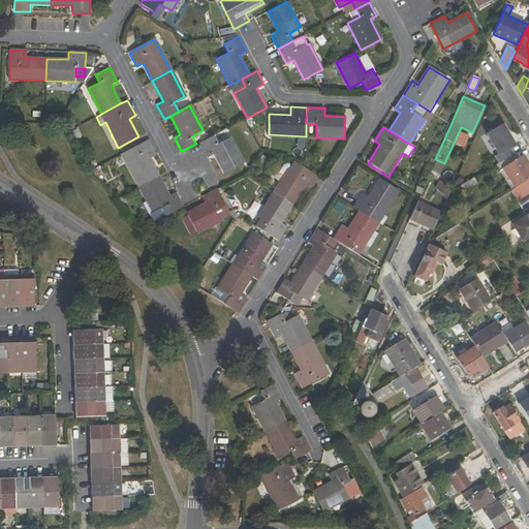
[(218,145),(213,135),(199,142),(208,157),(215,154),(224,174),(244,163),(230,138),(218,145)]
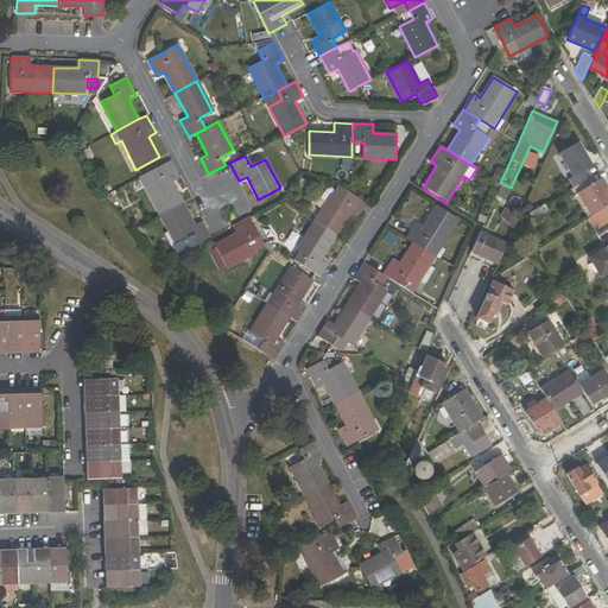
[(160,214),(182,203),(171,182),(179,177),(170,160),(140,175),(160,214)]
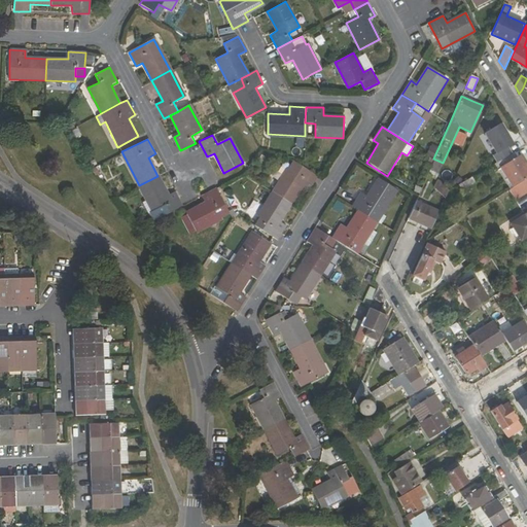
[(514,151),(519,148),(513,139),(499,147),(505,156),(514,151)]
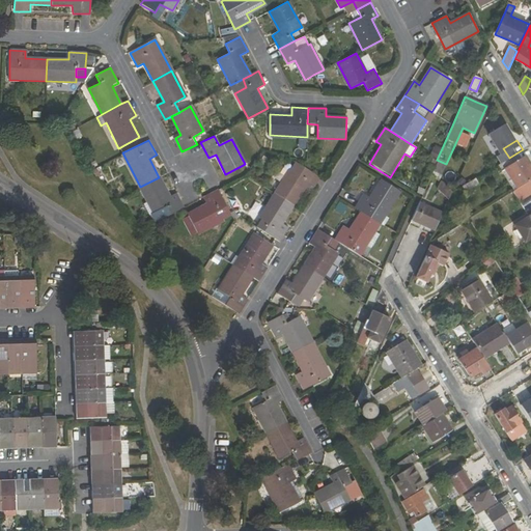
[(522,159),(518,152),(509,158),(498,165),(513,190),(521,186),(530,178),(530,165),(528,162),(525,164),(522,159)]
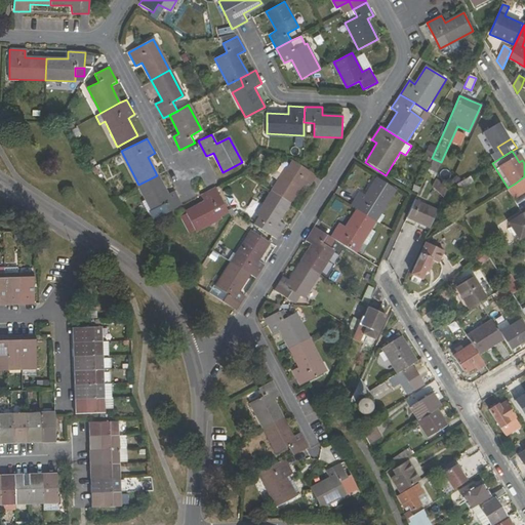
[(308,188),(317,174),(305,167),(304,166),(298,174),(288,168),(274,190),(291,201),(301,185),(308,188)]
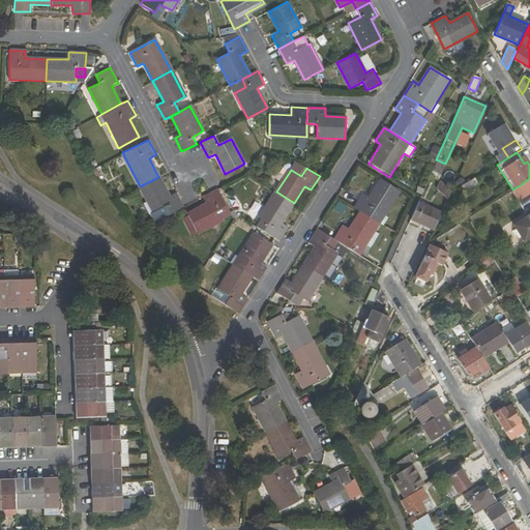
[(169,215),(183,207),(176,193),(169,197),(158,177),(140,186),(155,216),(164,212),(162,208),(165,207),(169,215)]
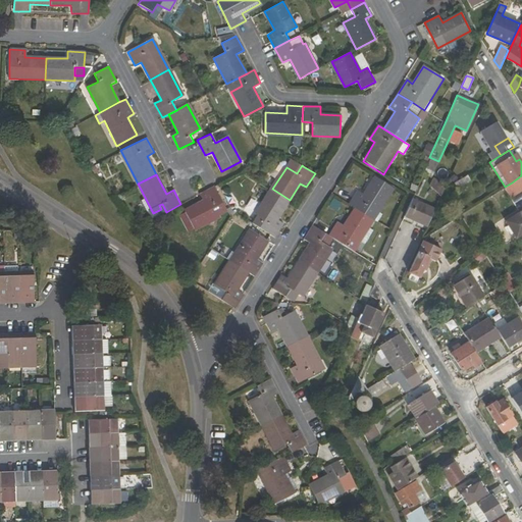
[(468,175),(455,184),(458,188),(470,180),(468,175)]
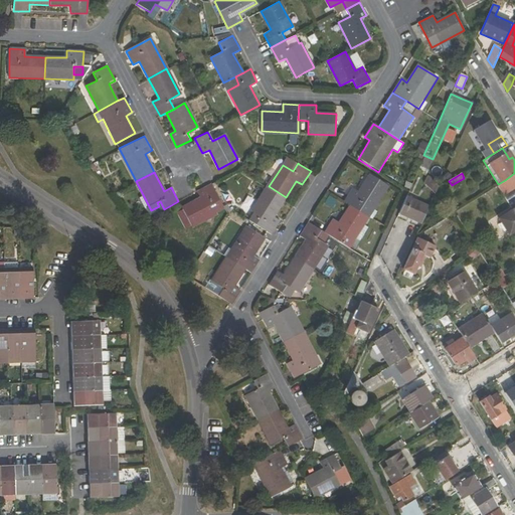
[(514,173),(505,180),(510,188),(514,185),(514,173)]
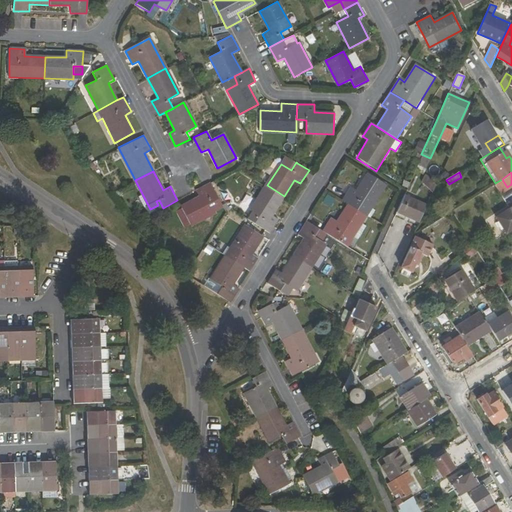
[(347,203),(367,217),(387,185),(368,173),(356,190),(351,187),(342,200),(347,203)]
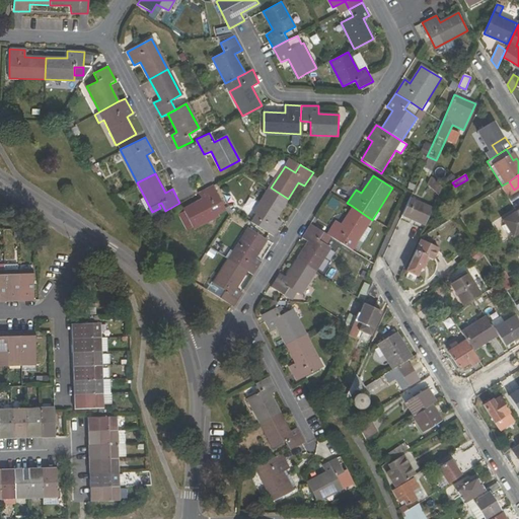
[(439,196),(442,189),(430,176),(427,184),(439,196)]
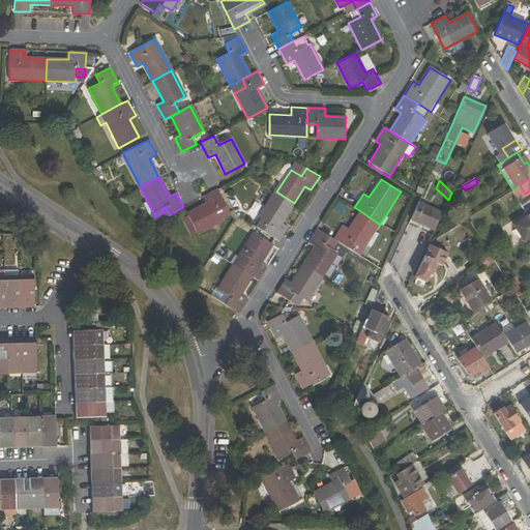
[(216,207),(225,203),(217,189),(203,197),(207,205),(187,215),(197,233),(223,221),(216,207)]
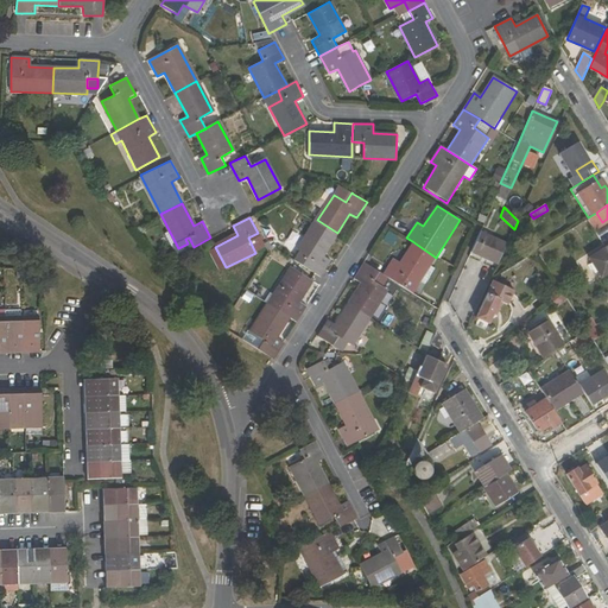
[(323,255),(337,233),(317,220),(298,251),(310,258),(304,266),(320,276),(330,260),(323,255)]
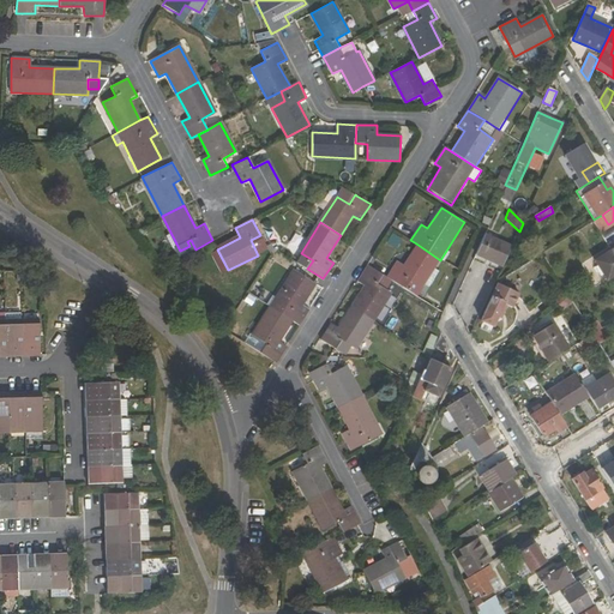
[(392,232),(386,241),(396,247),(402,238),(392,232)]
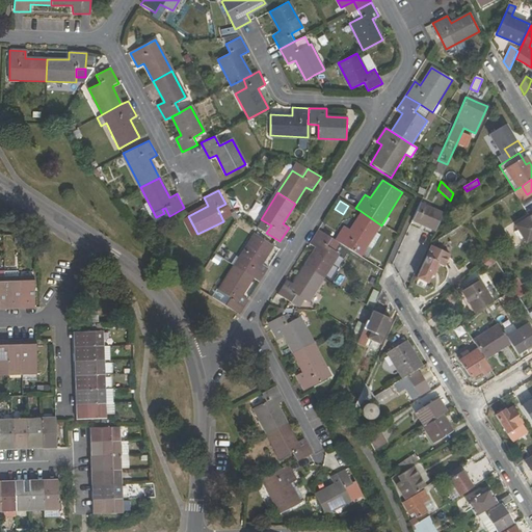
[(435,232),(445,213),(420,202),(411,221),(435,232)]
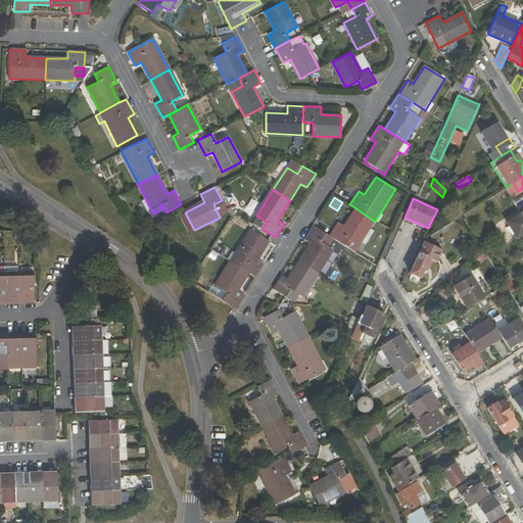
[(330,236),(342,244),(347,237),(361,245),(375,222),(354,207),(343,226),(338,223),(330,236)]
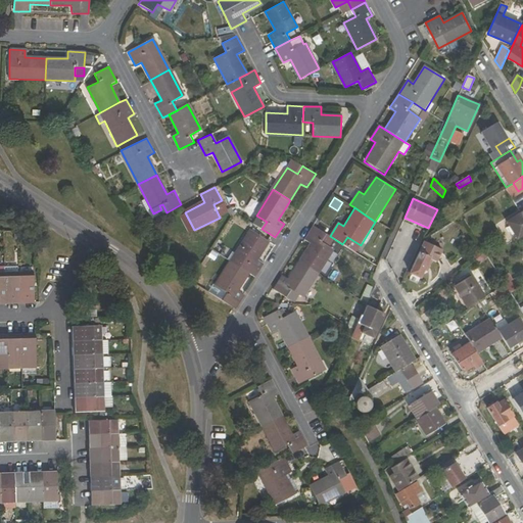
[(522,210),(506,222),(516,238),(522,234),(522,210)]
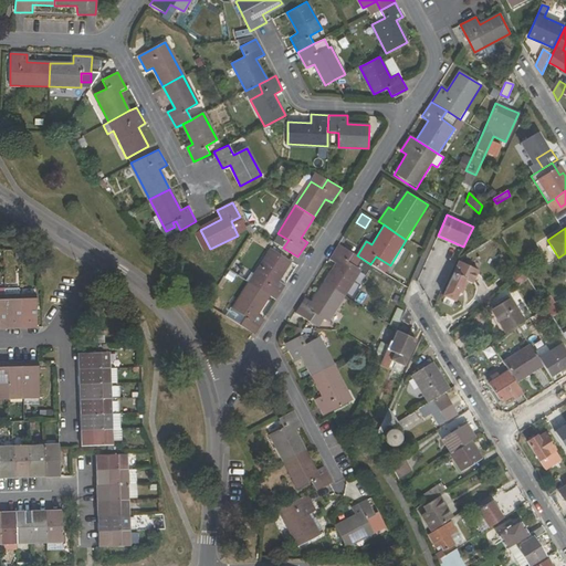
[(323,282),(345,296),(353,283),(360,271),(348,262),(354,253),(339,244),(329,260),(334,263),(323,282)]
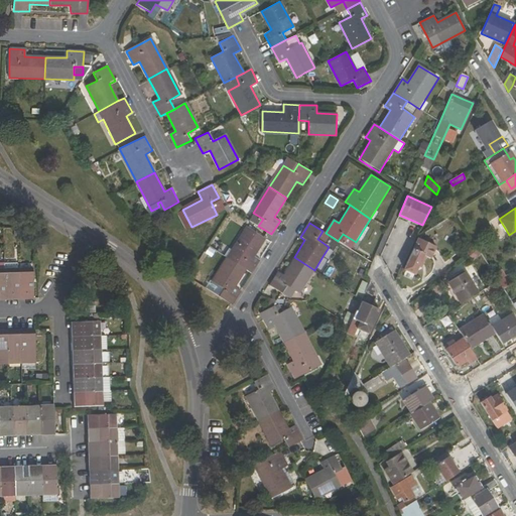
[(251,273),(259,260),(255,257),(266,239),(248,227),(228,259),(246,270),(251,273)]
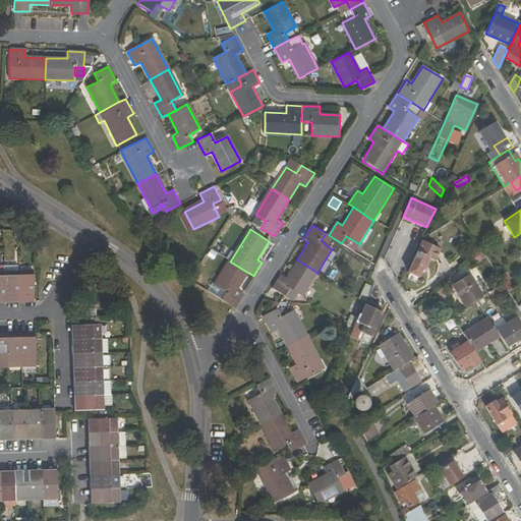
[(419,243),(405,274),(416,279),(424,261),(431,264),(437,251),(419,243)]
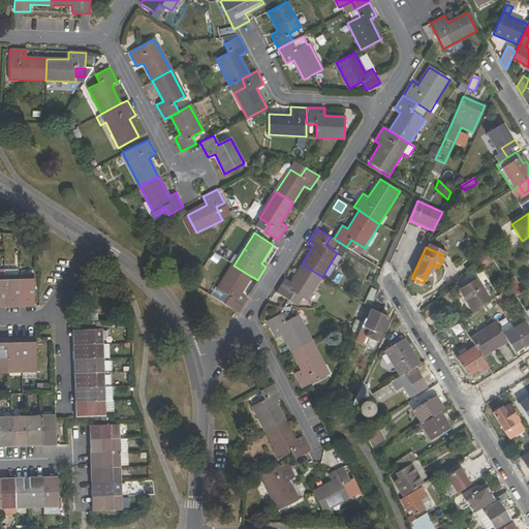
[(307,302),(322,277),(302,263),(290,281),(285,278),(276,292),(289,301),(297,305),(302,298),(307,302)]
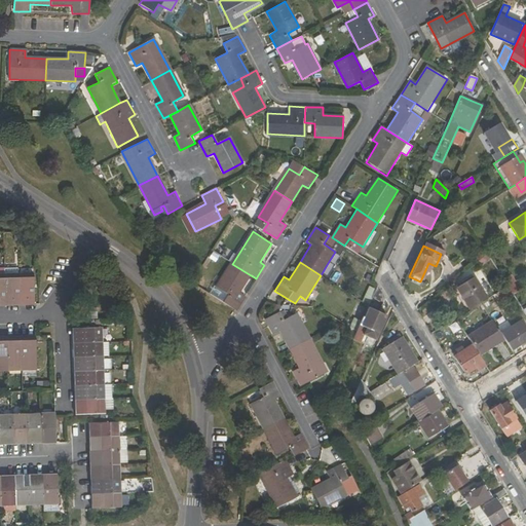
[(251,275),(232,264),(218,289),(227,295),(223,302),(236,310),(246,297),(239,293),(251,275)]
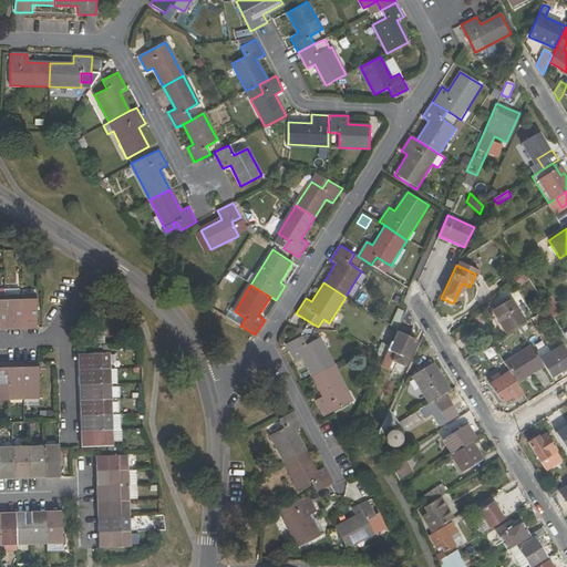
[(20,295),(21,328),(29,328),(37,328),(35,294),(20,295)]
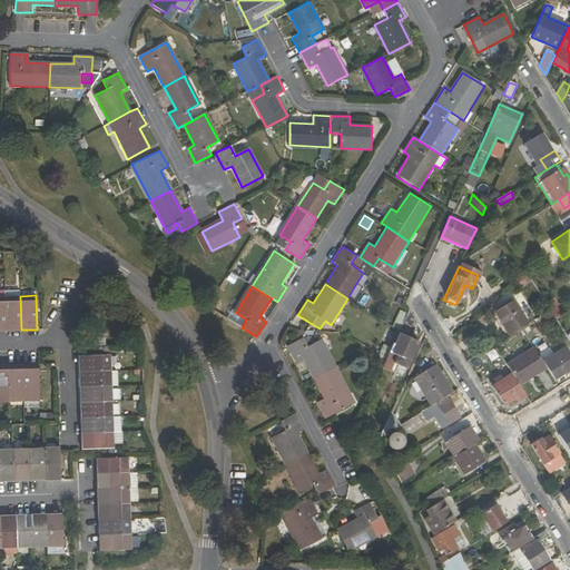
[(20,296),(5,297),(6,331),(15,331),(21,330),(20,296)]
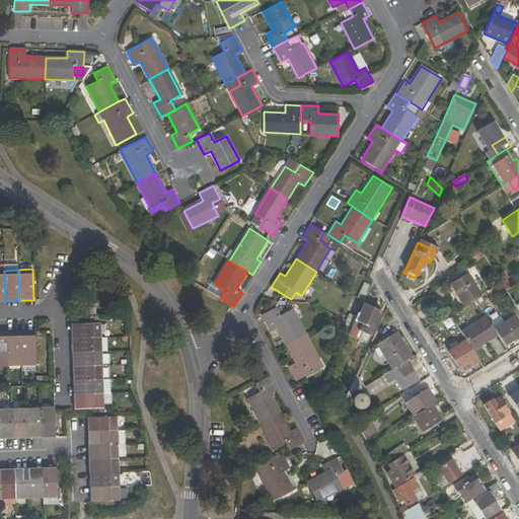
[(449,285),(462,306),(474,298),(482,294),(468,273),(449,285)]
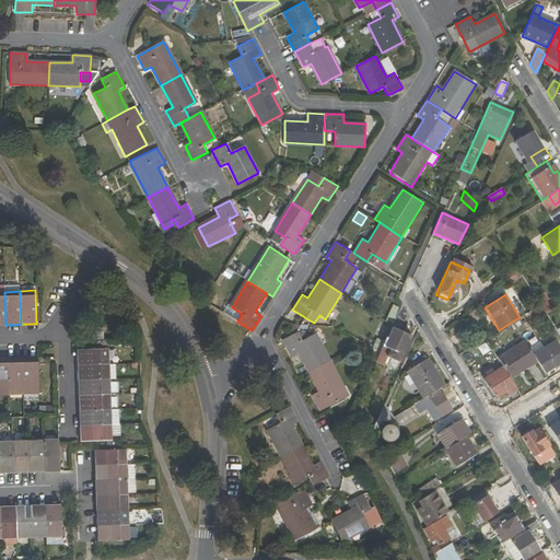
[(410,318),(401,303),(399,307),(392,325),(392,327),(393,327),(386,342),(385,341),(382,348),(387,350),(385,357),(399,362),(411,336),(405,334),(410,318)]
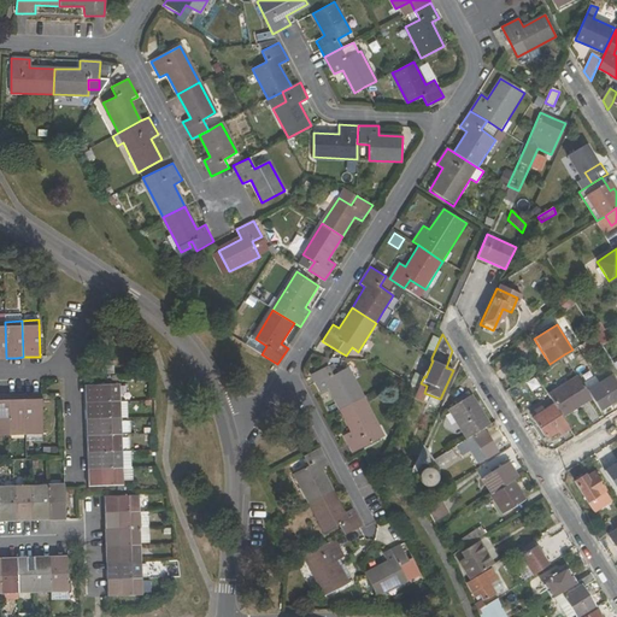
[(595,335),(580,345),(585,352),(600,342),(595,335)]
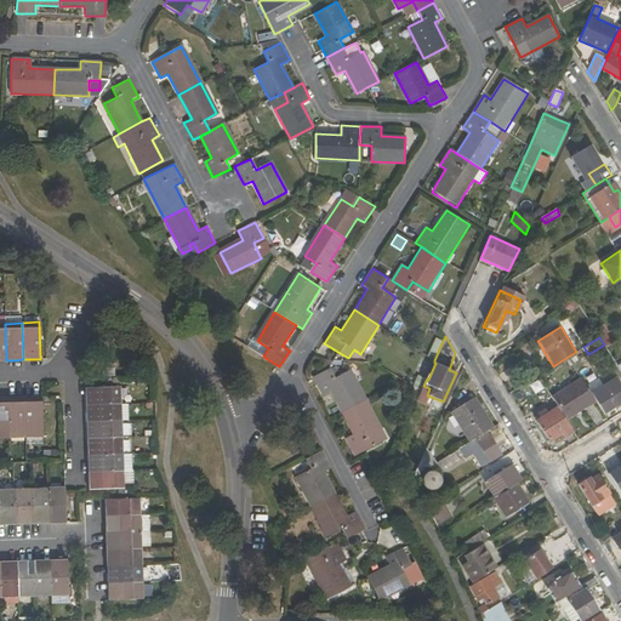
[(434,360),(443,341),(437,339),(433,347),(432,346),(427,355),(434,360)]
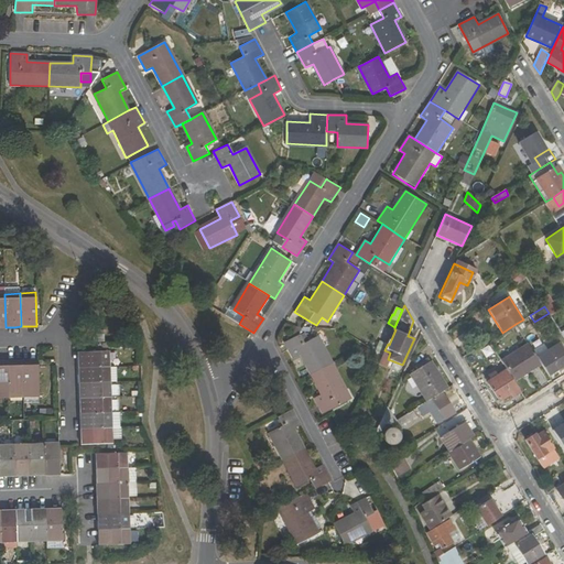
[(94,337),(94,343),(104,342),(104,331),(87,331),(87,337),(94,337)]
